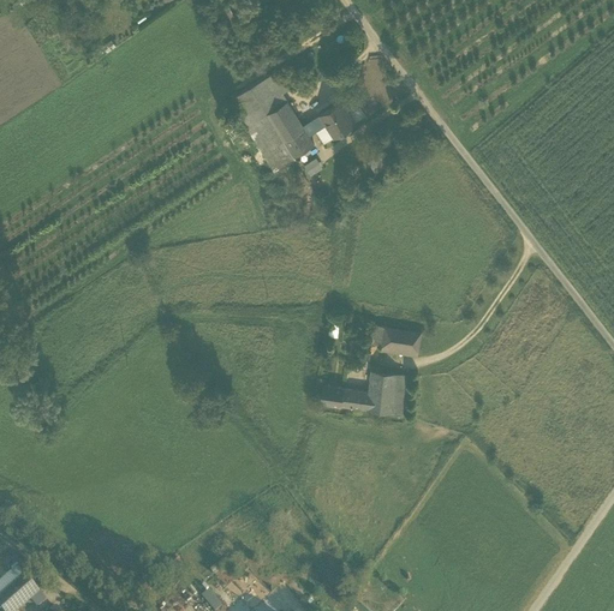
[(251,12),(244,0),(232,7),(238,19),(251,12)]
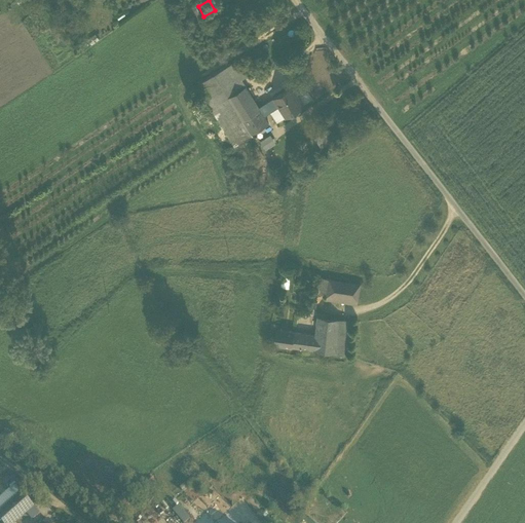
[(197,29),(198,32),(207,28),(195,6),(187,10),(197,29)]
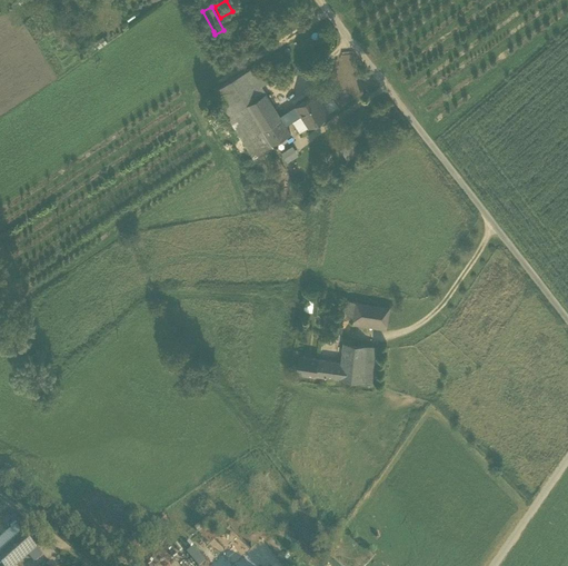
[(232,87),(247,109),(266,97),(261,91),(269,86),(258,69),(232,87)]
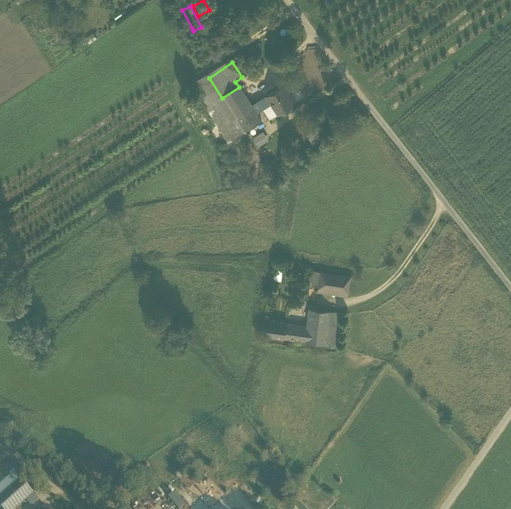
[(245,134),(236,121),(222,98),(209,78),(193,88),(231,147),(249,136),(246,133),(245,134)]
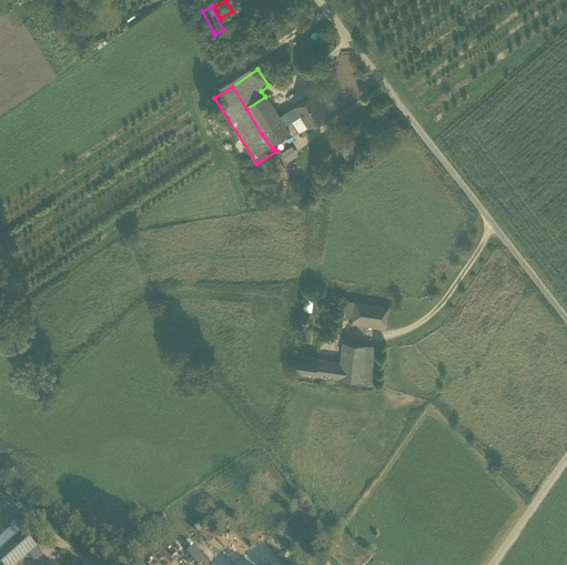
[(281,120),(265,97),(246,109),(262,134),(281,122),(281,120)]
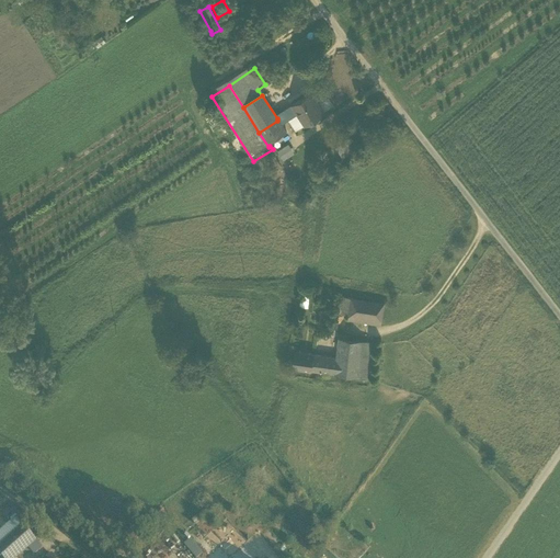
[(307,126),(307,127),(323,116),(311,97),(293,109),(298,116),(301,122),(303,121),(307,126)]
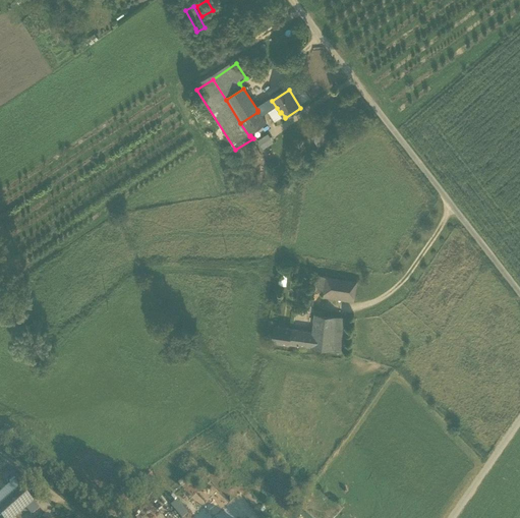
[(262,118),(268,114),(277,108),(272,101),(257,110),(257,112),(262,118)]
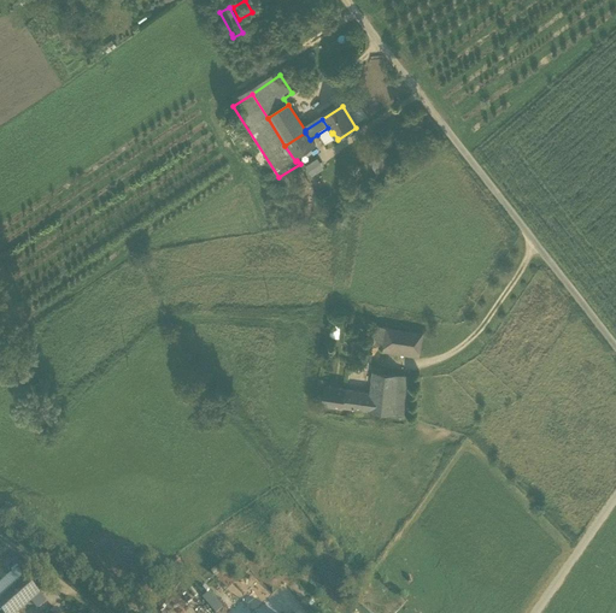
[(332,134),(328,128),(317,135),(326,147),(338,139),(333,133),(332,134)]
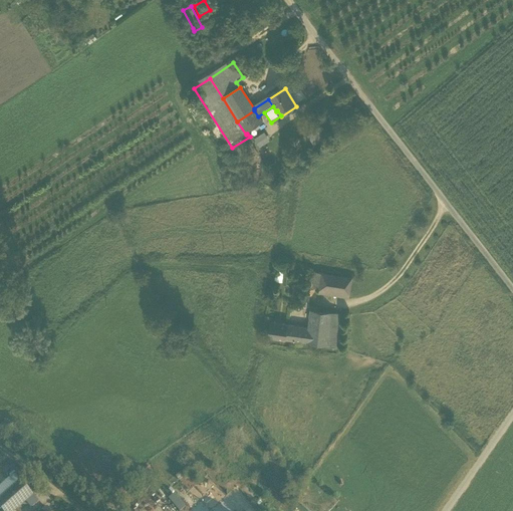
[(237,121),(246,135),(247,134),(263,123),(258,116),(254,110),(237,121)]
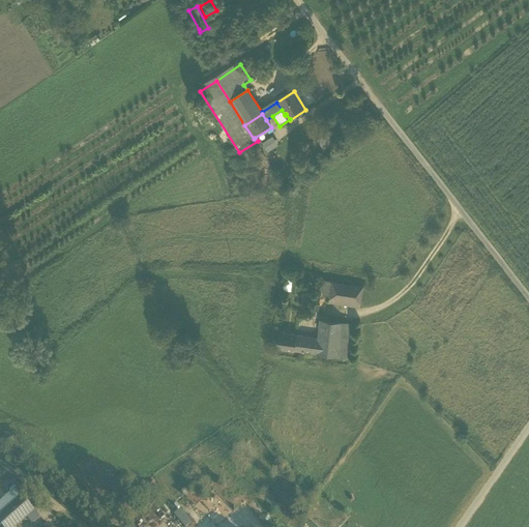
[(272,137),(262,144),(267,154),(278,147),(272,137)]
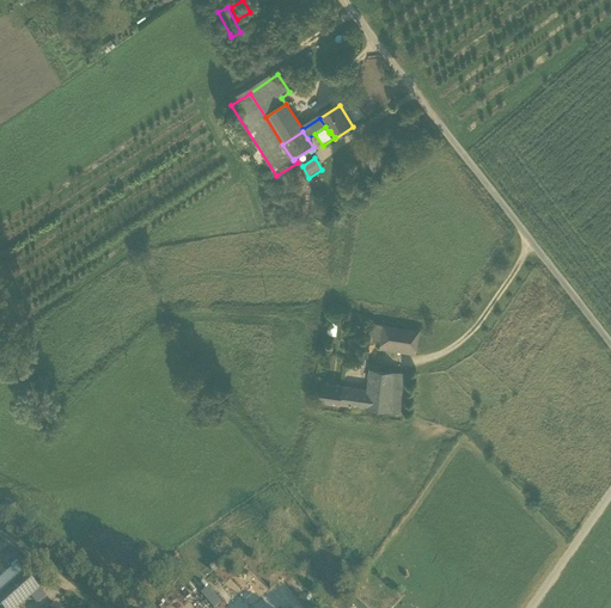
[(382,172),(373,160),(366,165),(374,177),(382,172)]
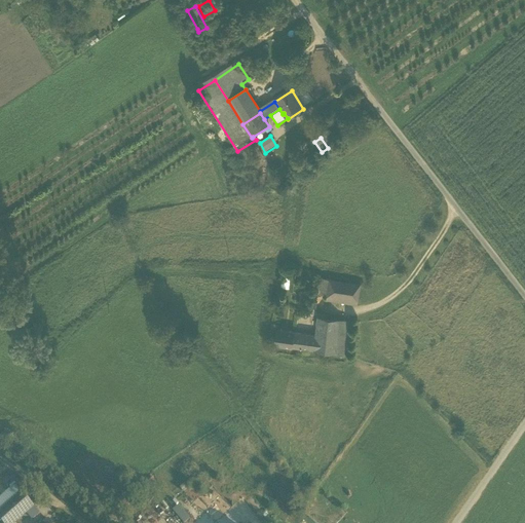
[(320,296),(326,297),(329,281),(323,279),(323,281),(322,286),(320,296)]
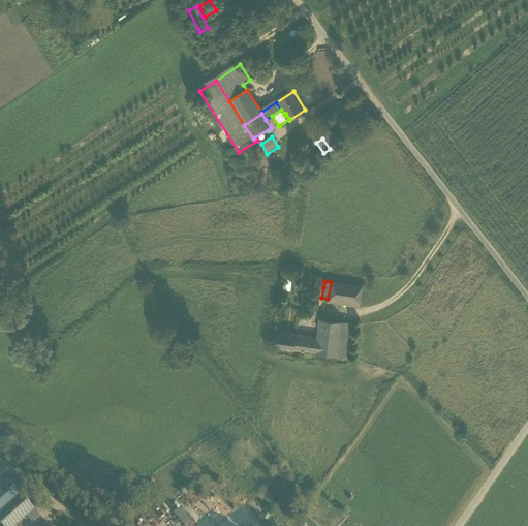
[(358,308),(361,288),(331,282),(328,299),(327,303),(358,308)]
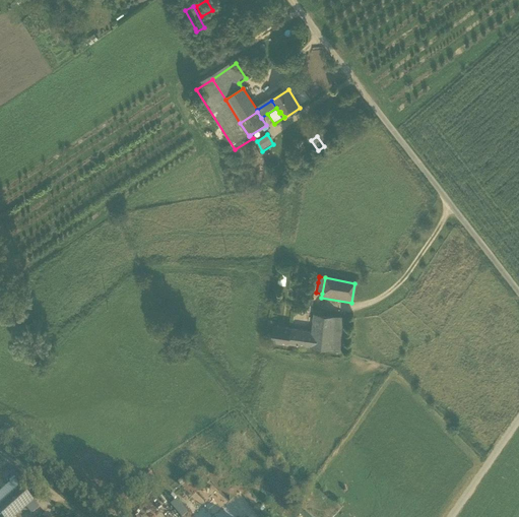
[(313,334),(308,333),(306,347),(331,350),(336,318),(316,315),(313,334)]
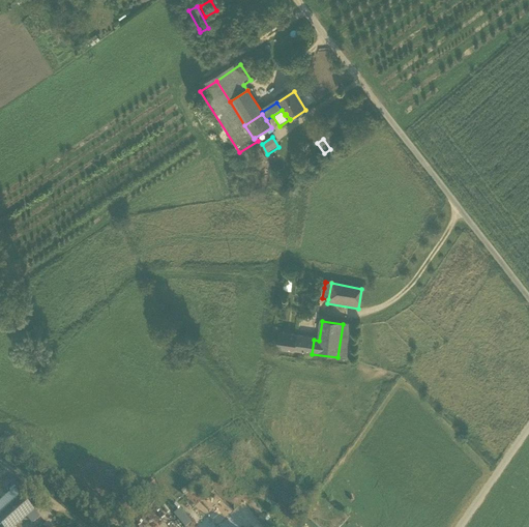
[(354,360),(357,326),(343,324),(338,357),(354,360)]
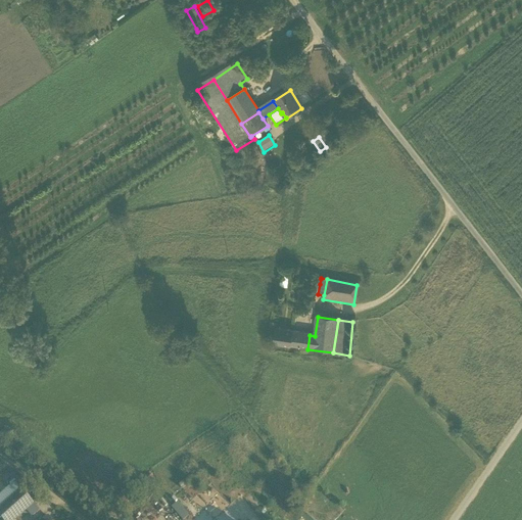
[(274,344),(290,347),(292,333),(276,330),(274,344)]
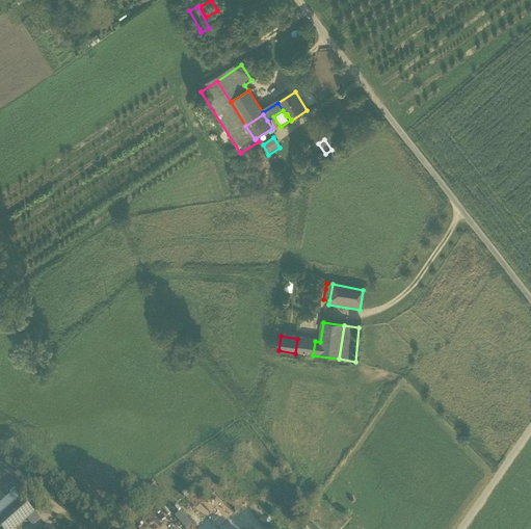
[(295,353),(313,355),(315,341),(297,339),(295,353)]
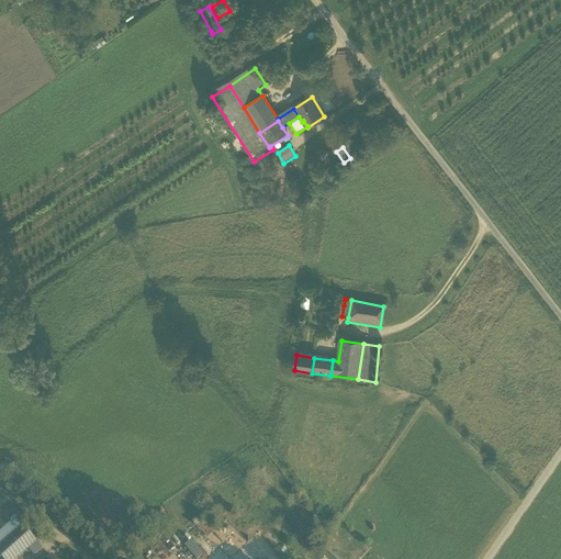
[(43,539),(30,525),(23,532),(35,546),(36,546),(43,539)]
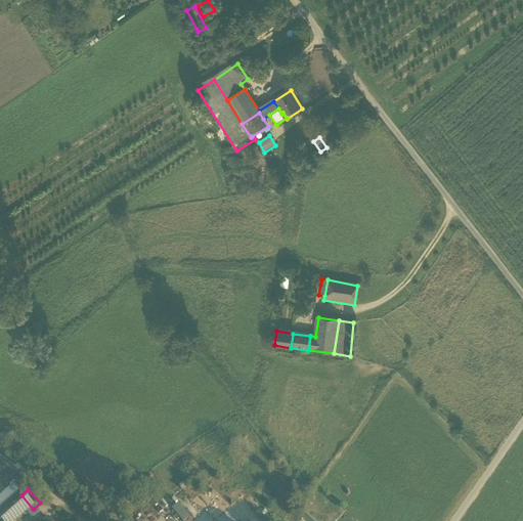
[(15,492),(9,497),(14,503),(20,496),(15,492)]
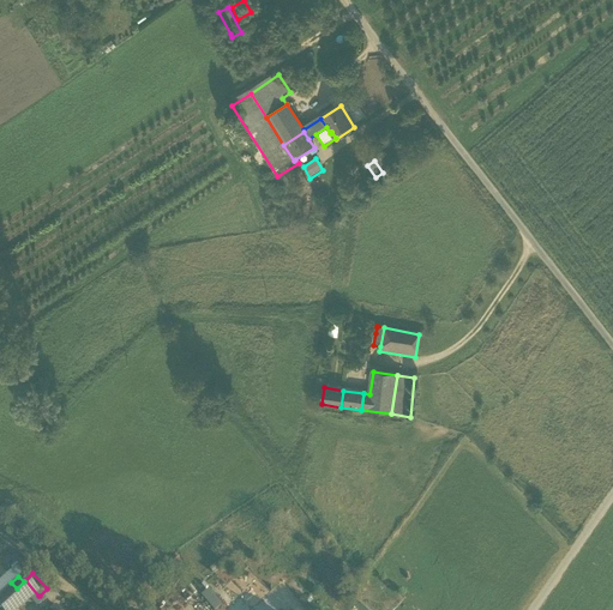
[(38,596),(25,580),(24,581),(17,589),(13,591),(0,603),(0,609),(23,609),(30,603),(38,596)]
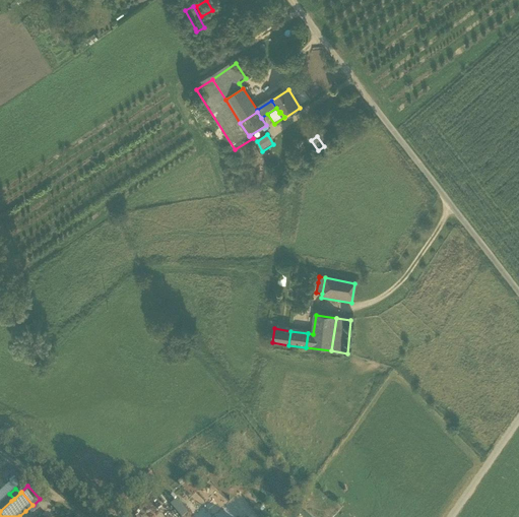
[(5,495),(0,500),(0,511),(11,501),(5,495)]
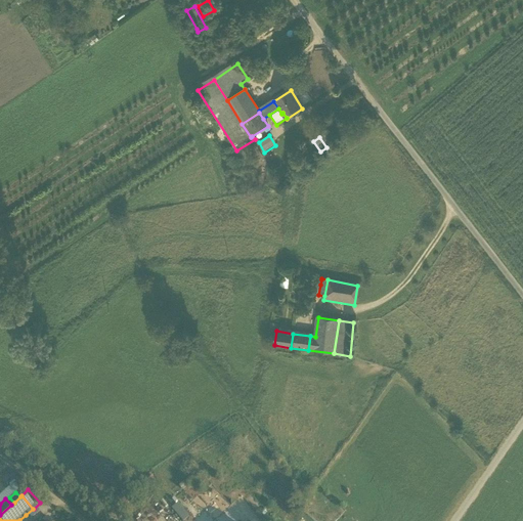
[(188,520),(189,519),(178,507),(172,512),(179,520),(188,520)]
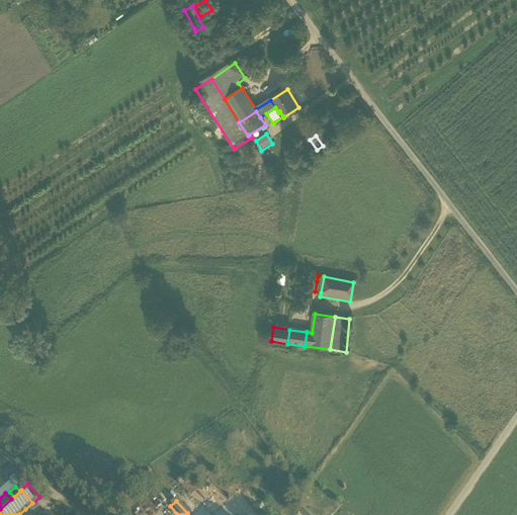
[(33,503),(32,503),(25,509),(30,514),(34,514),(39,509),(33,503)]
